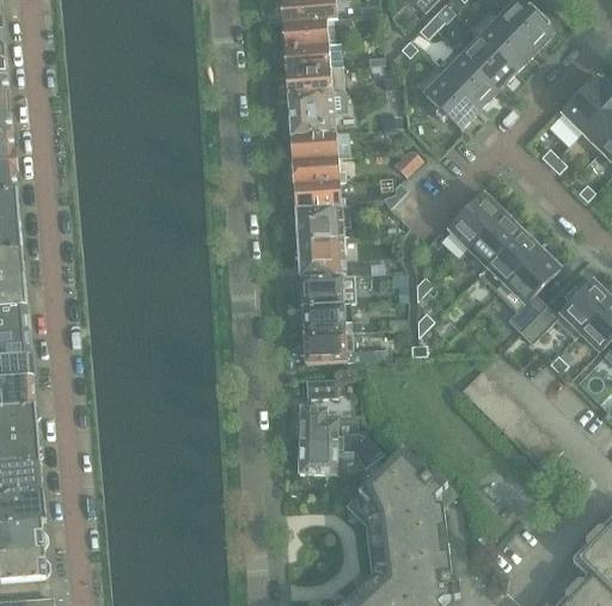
[(283,0),(285,23),(329,19),(335,19),(334,18),(337,18),(335,0),(283,0)]
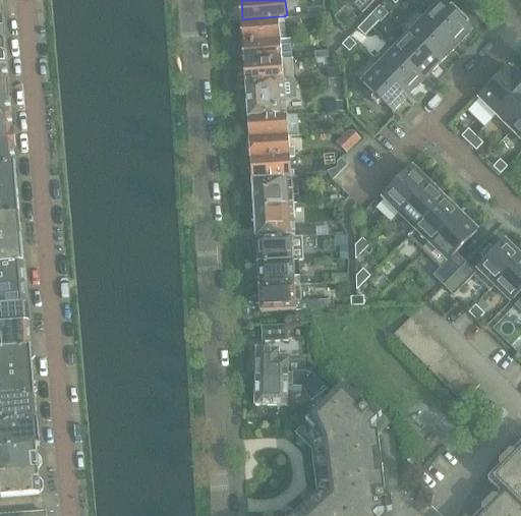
[(354,0),(353,1),(362,10),(371,0),(354,0)]
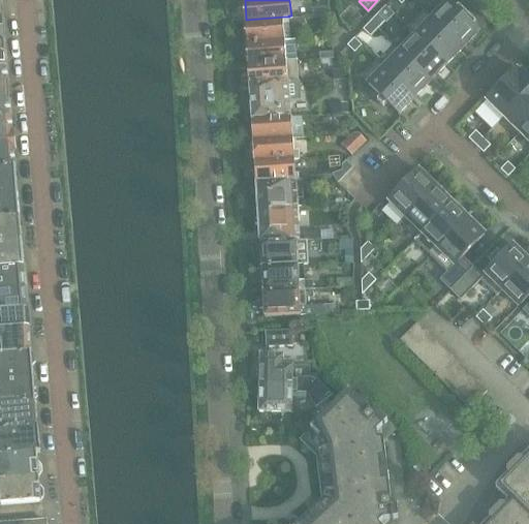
[(471,22),(476,18),(458,0),(454,5),(449,0),(445,0),(431,16),(462,45),(478,29),(471,22)]
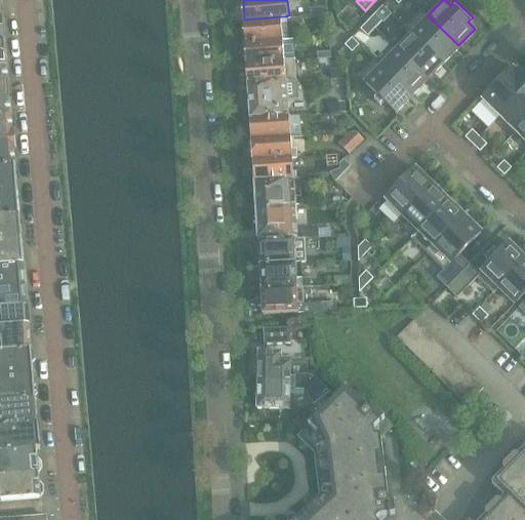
[(326,3),(309,5),(309,14),(327,13),(326,3)]
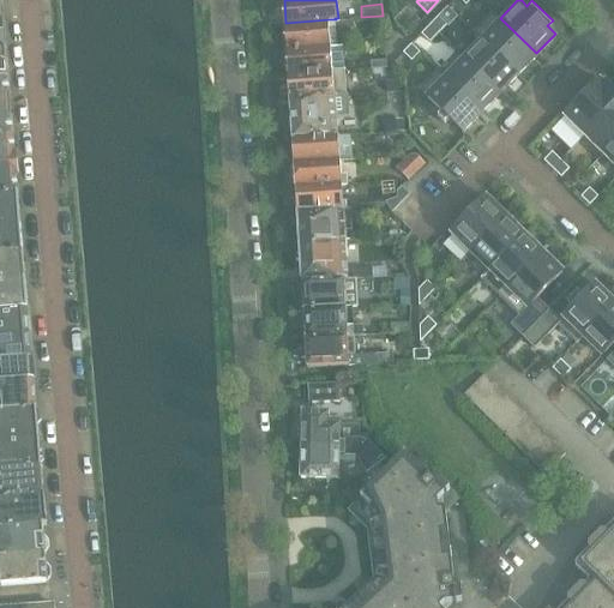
[(492,10),(474,28),(518,71),(536,53),(492,10)]
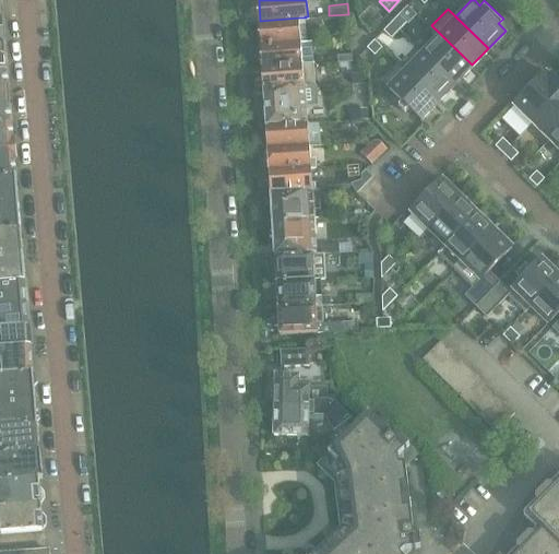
[(391,20),(399,27),(406,20),(399,12),(391,20)]
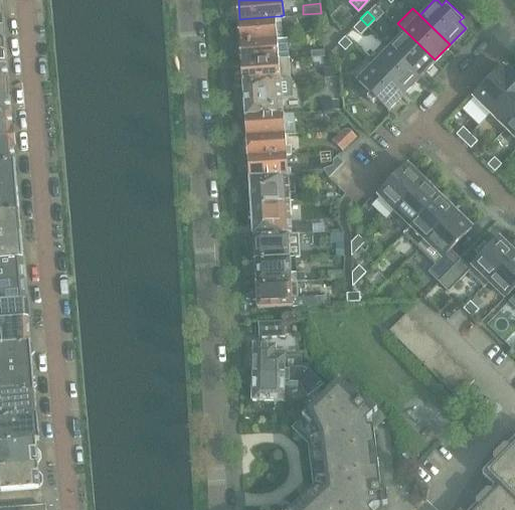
[(282,25),(295,23),(294,14),(284,15),(281,15),(282,16),(282,25)]
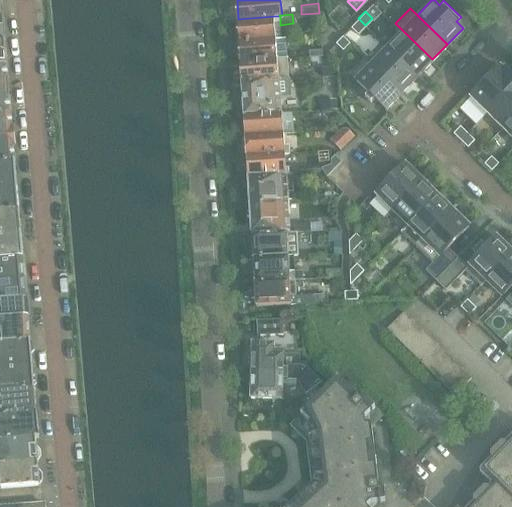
[(275,16),(238,19),(240,39),(276,36),(275,16)]
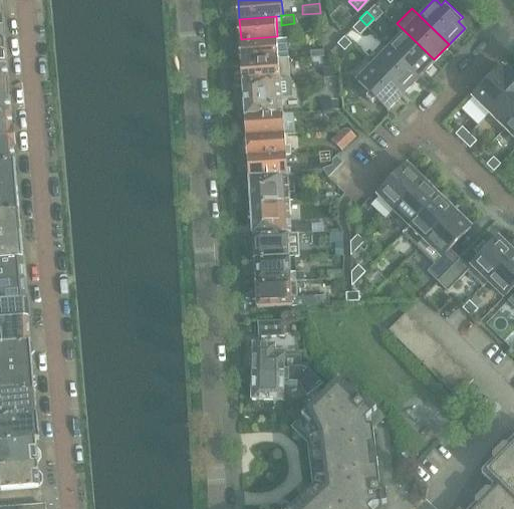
[(359,18),(352,25),(359,32),(366,25),(359,18)]
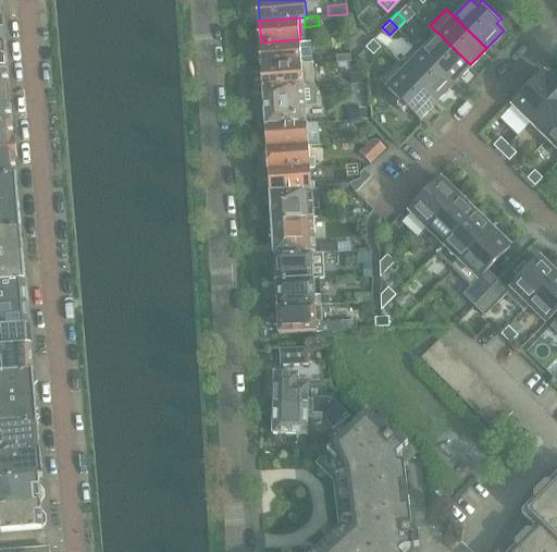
[(436,34),(421,50),(454,82),(470,64),(430,25),(429,26),(436,34)]
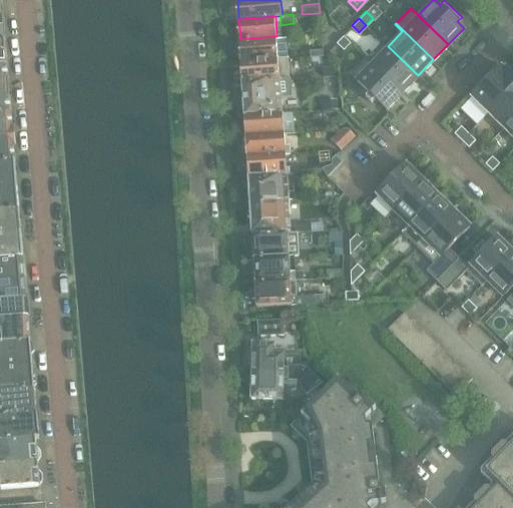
[(344,33),(337,41),(344,47),(351,40),(344,33)]
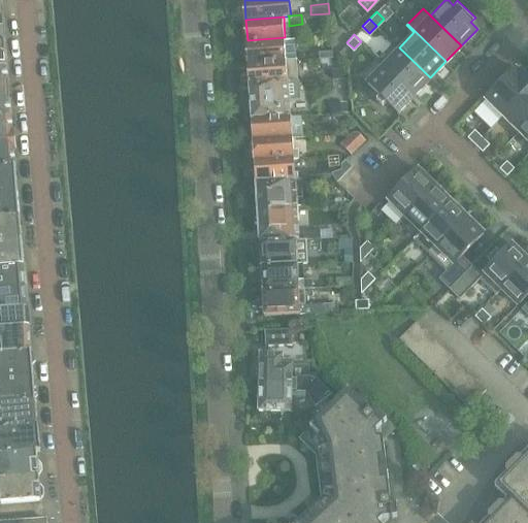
[(285,37),(248,40),(249,61),(296,58),(295,36),(285,37)]
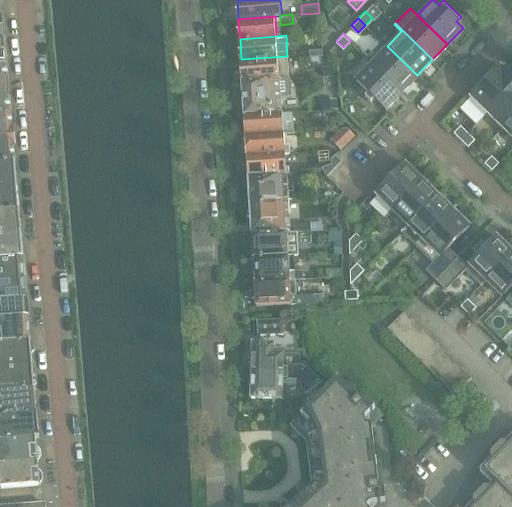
[(322,46),(309,47),(310,54),(322,53),(322,46)]
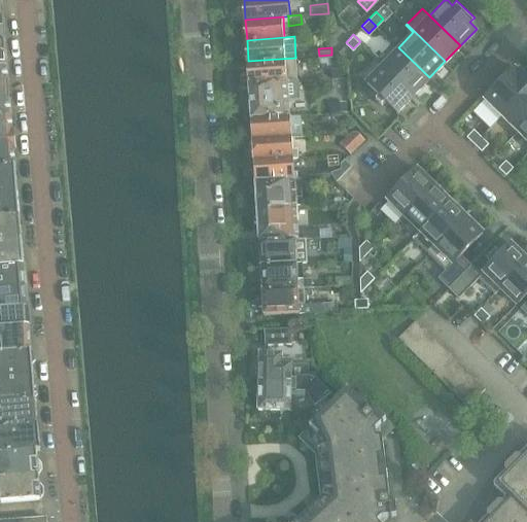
[(377,56),(376,56),(414,93),(429,77),(398,47),(392,53),(384,62),(377,56)]
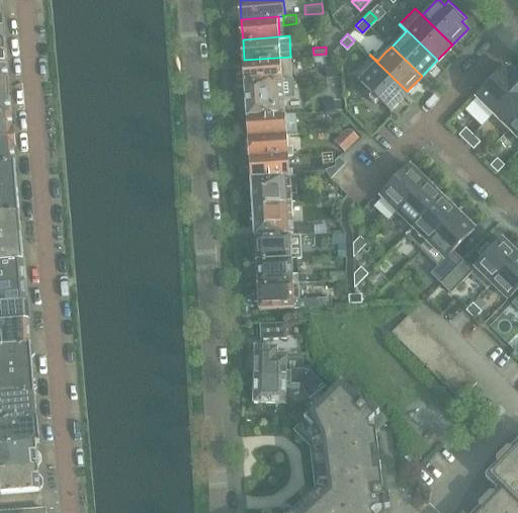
[(369,55),(353,72),(391,108),(407,91),(369,55)]
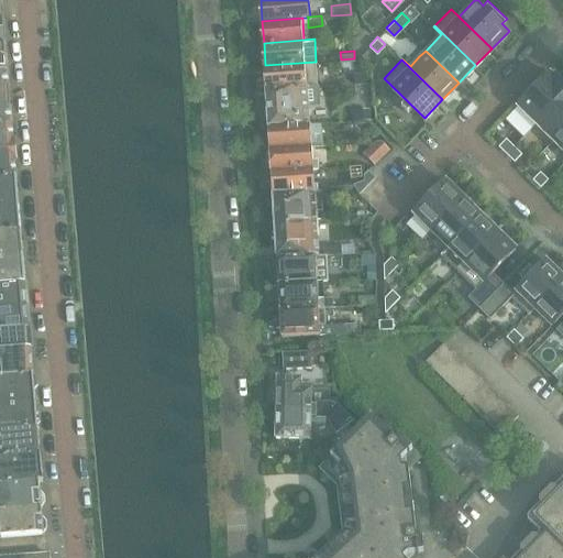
[(316,62),(265,65),(266,88),(318,84),(316,62)]
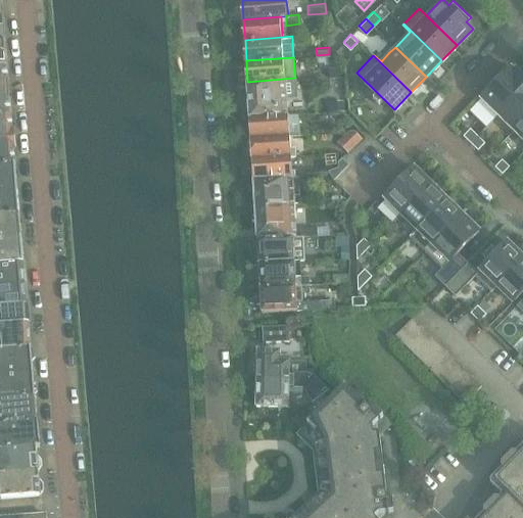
[(339,63),(328,64),(329,75),(340,74),(339,63)]
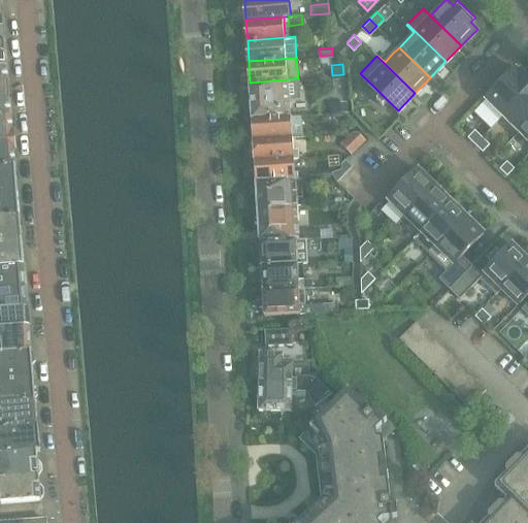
[(0,90),(9,89),(9,79),(8,79),(7,65),(0,65),(0,90)]
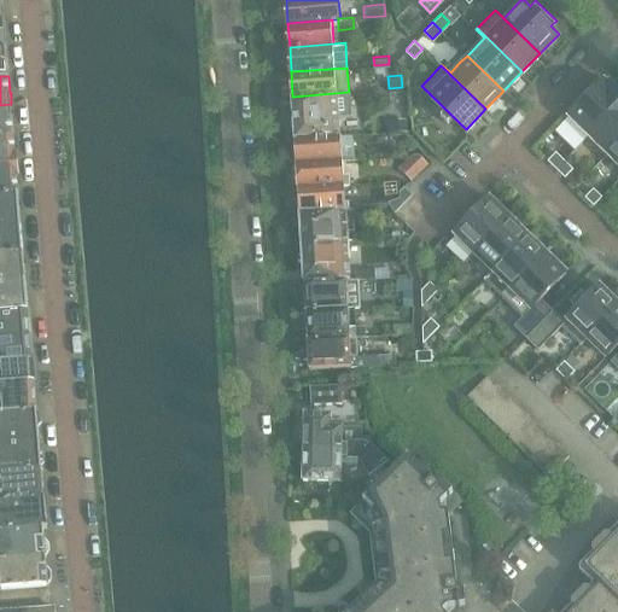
[(569,114),(588,133),(617,102),(617,91),(604,77),(569,114)]
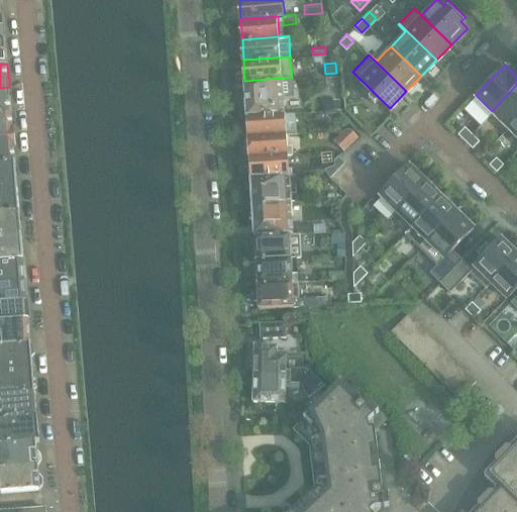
[(292,77),(244,81),(247,114),(285,111),(284,94),(293,93),(292,77)]
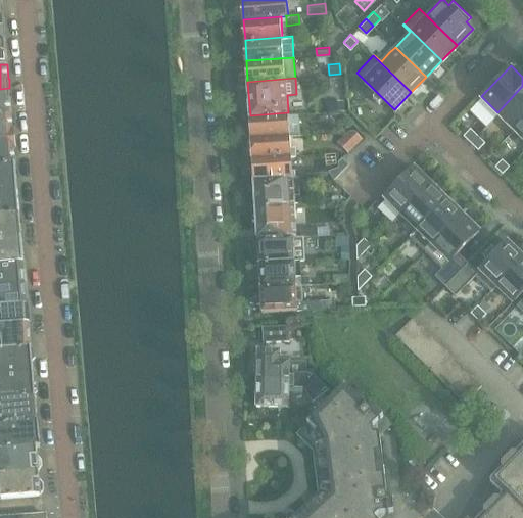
[(522,86),(497,112),(514,128),(522,118),(522,86)]
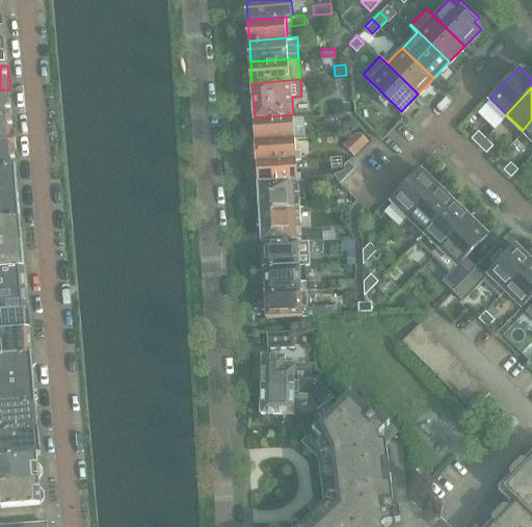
[(0,90),(0,115),(11,114),(10,100),(9,89),(0,90)]
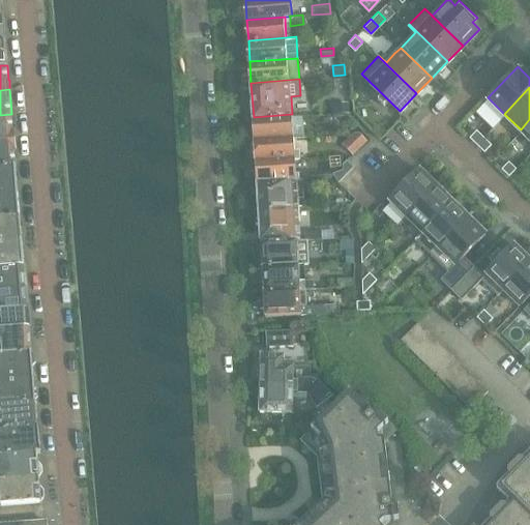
[(348,98),(333,99),(333,110),(349,109),(348,98)]
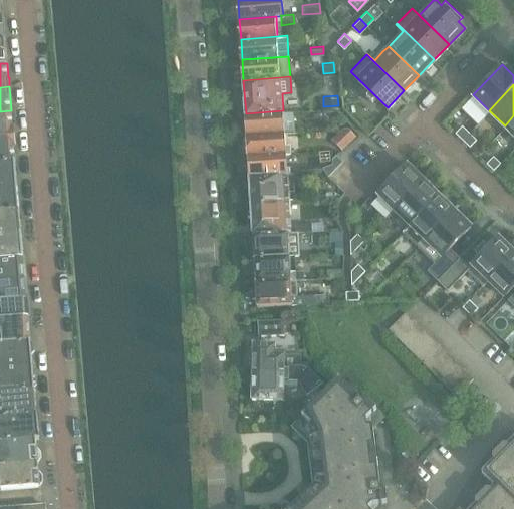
[(283,110),(246,113),(247,134),(247,135),(284,132),(284,131),(283,119),(294,118),(293,109),(286,109),(283,110)]
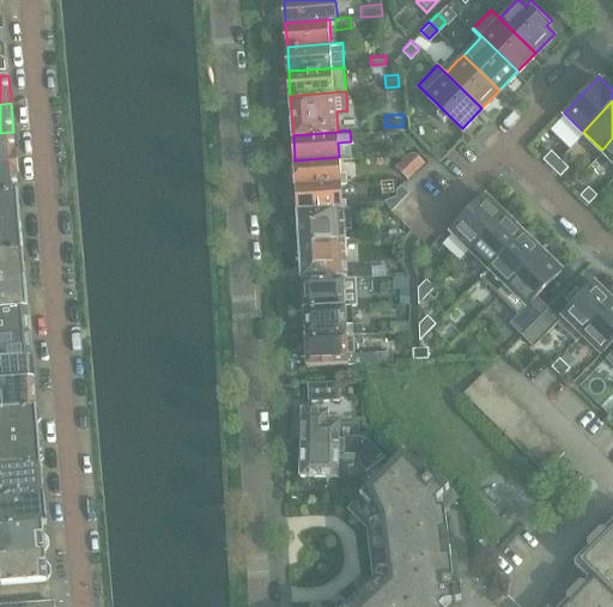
[(0,162),(17,161),(16,150),(14,150),(13,132),(0,133),(0,162)]
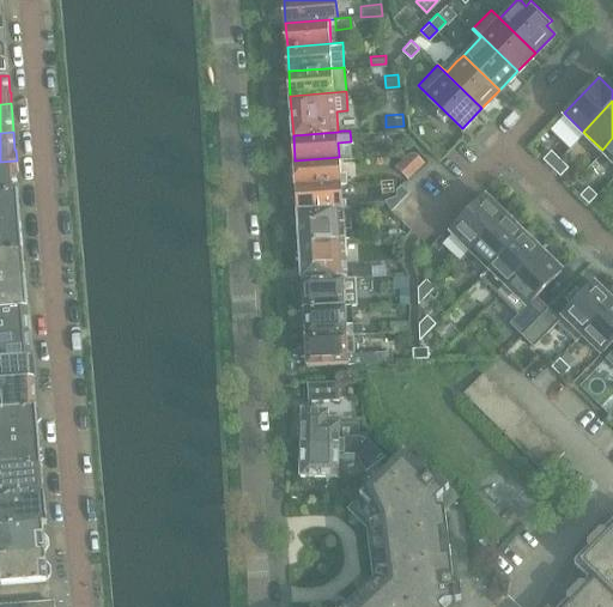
[(612,138),(602,150),(612,159),(612,138)]
